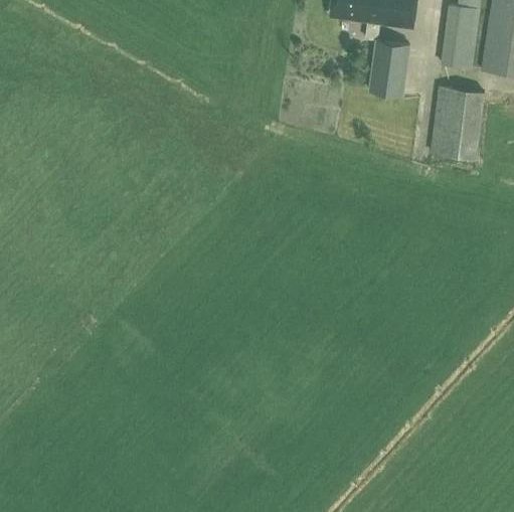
[(415,0),(332,0),(330,17),(353,20),(367,22),(365,40),(377,42),(378,42),(380,24),(411,28),(415,0)]
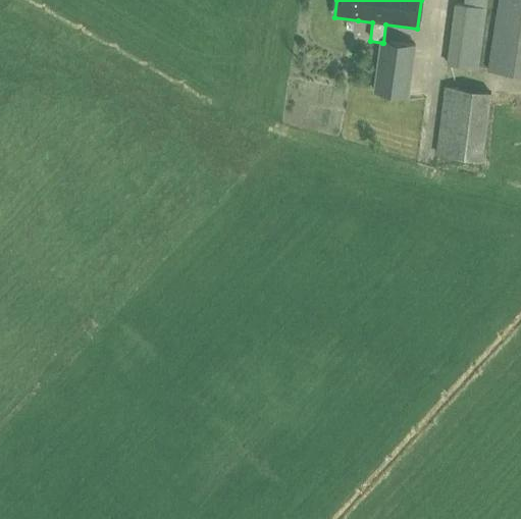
[(463,0),(463,7),(485,11),(486,0),(463,0)]
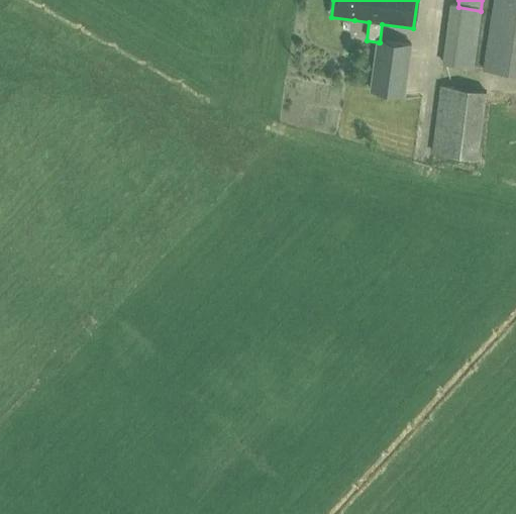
[(515,78),(515,0),(493,0),(482,73),(515,78)]
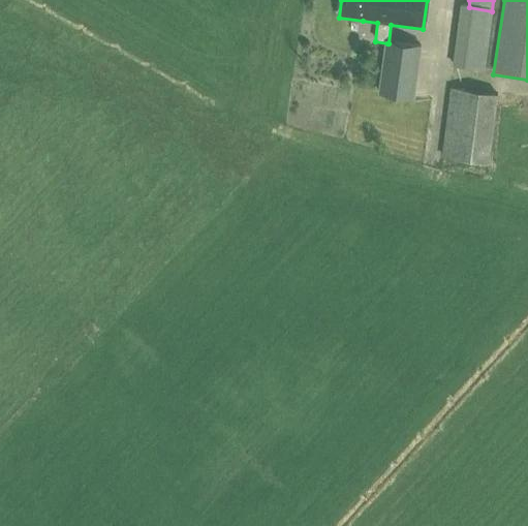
[(484,72),(492,11),(469,7),(460,6),(452,68),(484,72)]
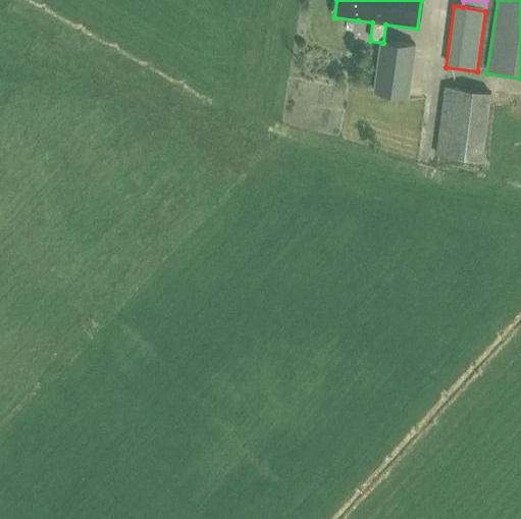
[(383,43),(382,43),(375,94),(408,98),(415,47),(383,43)]
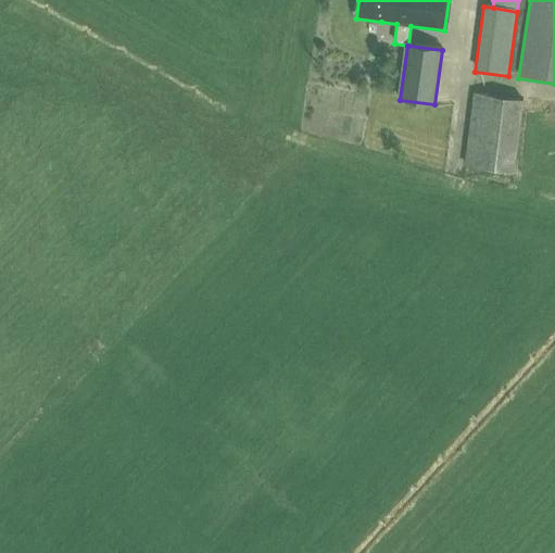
[(472,95),(463,167),(514,174),(522,101),(472,95)]
